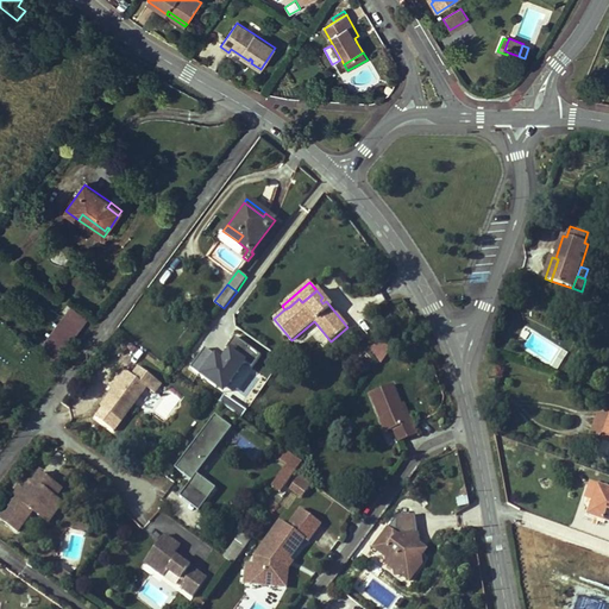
[(58,357),(88,319),(71,306),(42,345),(58,357)]
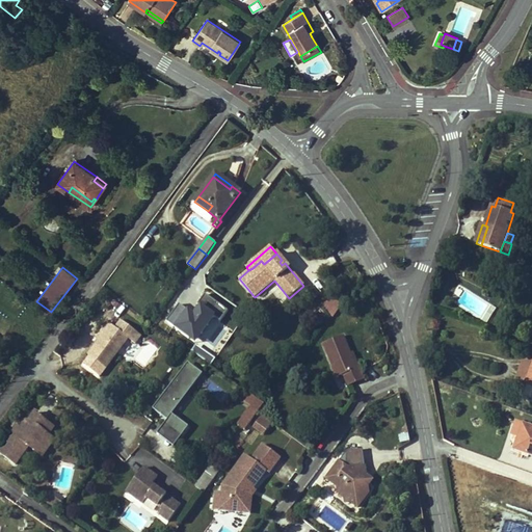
[(339,288),(346,282),(341,275),(334,283),(339,288)]
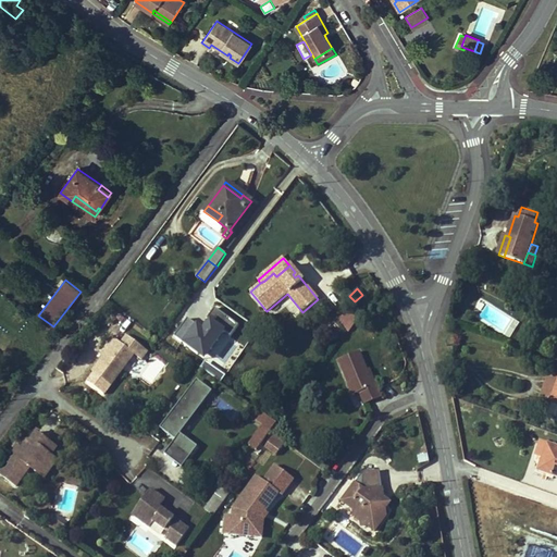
[(332,312),(322,301),(320,304),(329,314),(332,312)]
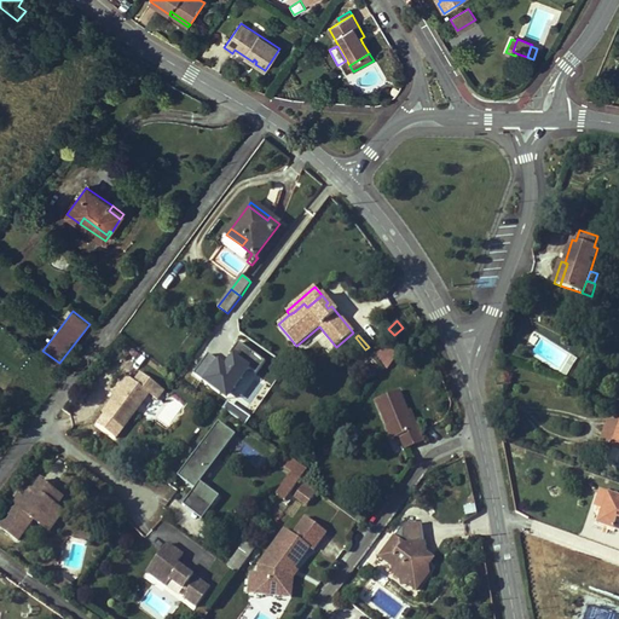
[(231,400),(261,357),(238,341),(224,363),(208,352),(192,374),(231,400)]
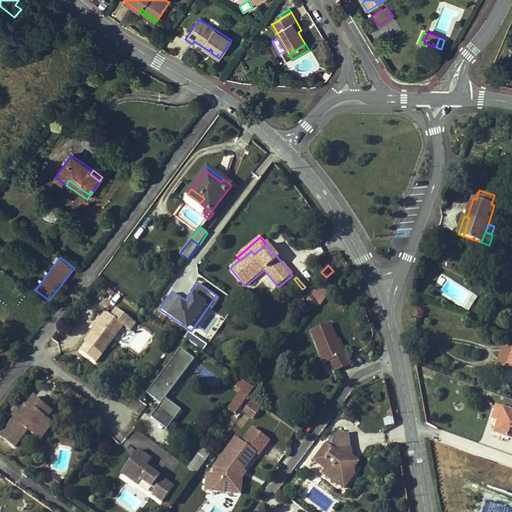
[(309,296),(321,304),(330,290),(318,282),(309,296)]
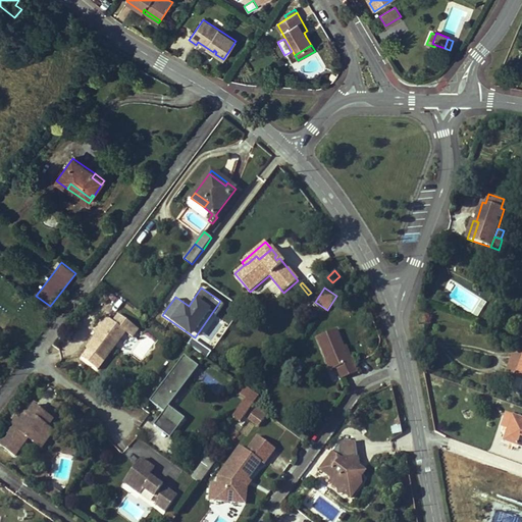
[(112,293),(105,302),(117,311),(124,302),(112,293)]
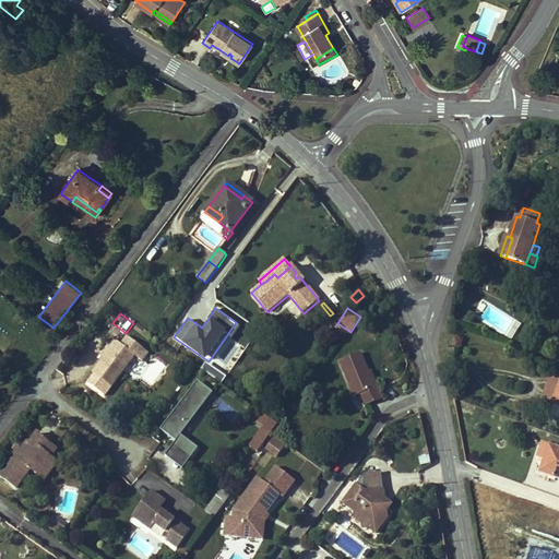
[(111,387),(134,356),(142,361),(147,354),(143,351),(144,349),(128,336),(121,345),(117,341),(104,359),(93,373),(111,387)]
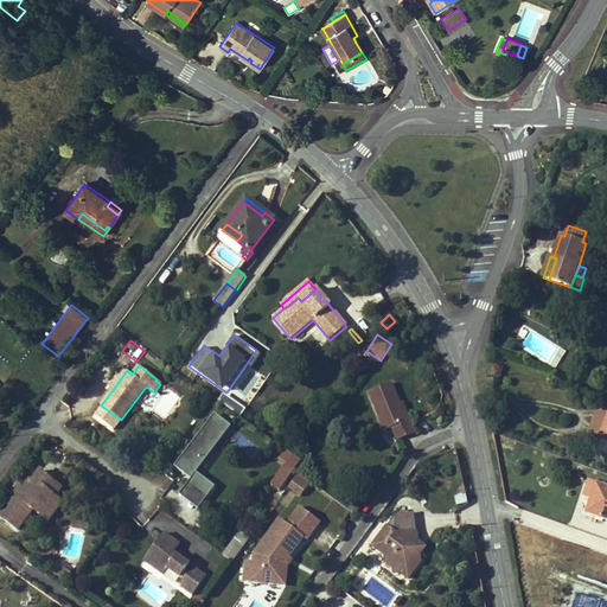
[(113,390),(127,370),(123,368),(109,387),(113,390)]
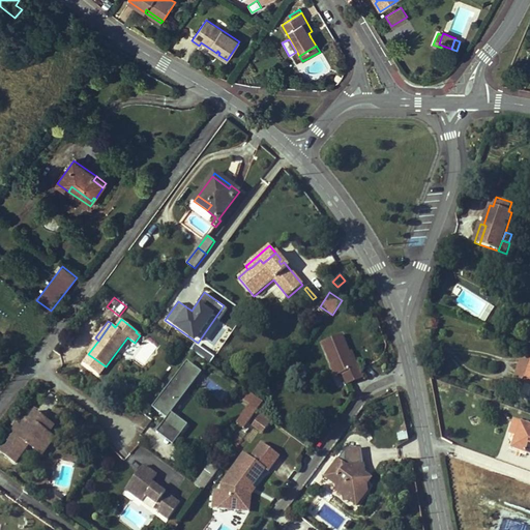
[(349,352),(342,334),(322,343),(335,376),(342,374),(347,385),(363,378),(358,366),(356,367),(349,352)]
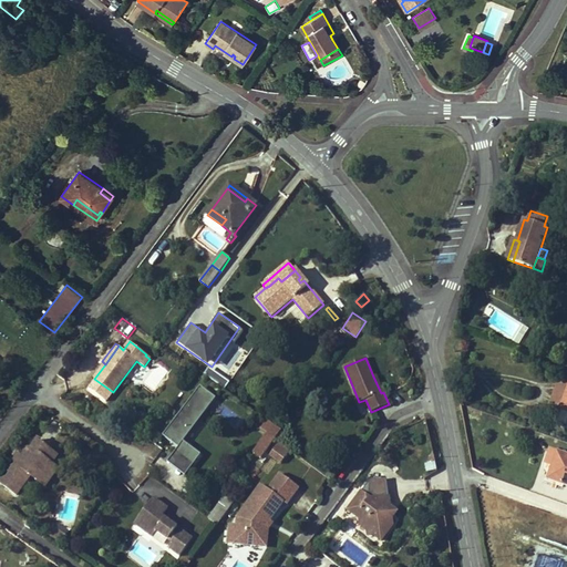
[(383,392),(377,375),(373,377),(381,393),(383,392)]
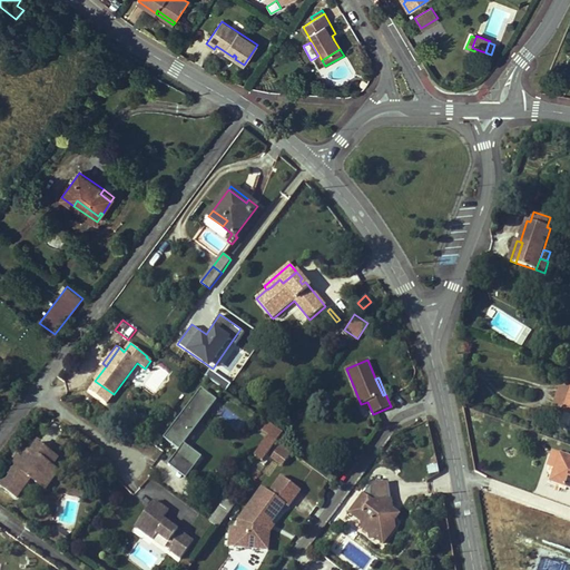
[(563,411),(569,394),(569,384),(562,382),(553,408),(563,411)]
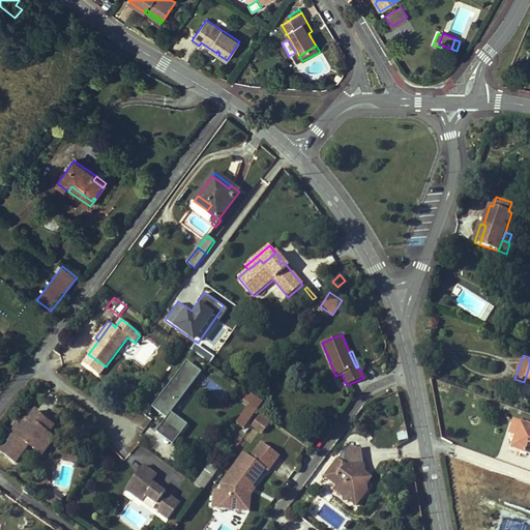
[(172,413),(187,392),(185,390),(189,385),(192,386),(202,373),(189,362),(185,367),(184,365),(156,402),(158,404),(154,409),(167,418),(168,417),(170,418),(167,422),(181,434),(187,425),(172,413)]
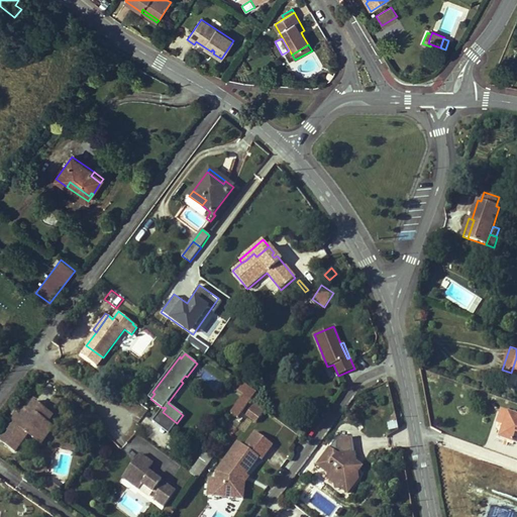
[(250,401),(256,392),(243,383),(237,392),(243,396),(250,401)]
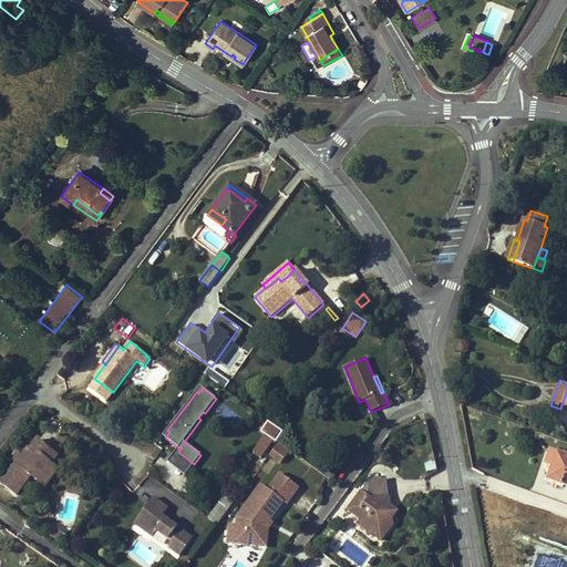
[(261,459),(275,440),(267,434),(254,453),(261,459)]
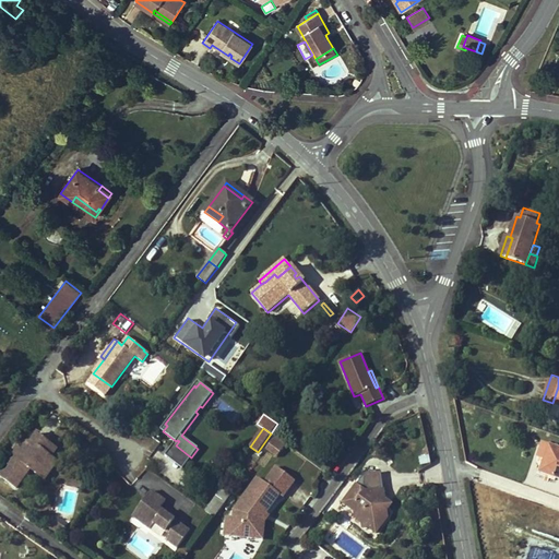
[(51,458),(43,451),(48,443),(35,432),(22,451),(18,459),(12,455),(0,471),(0,475),(16,488),(30,468),(38,475),(51,458)]
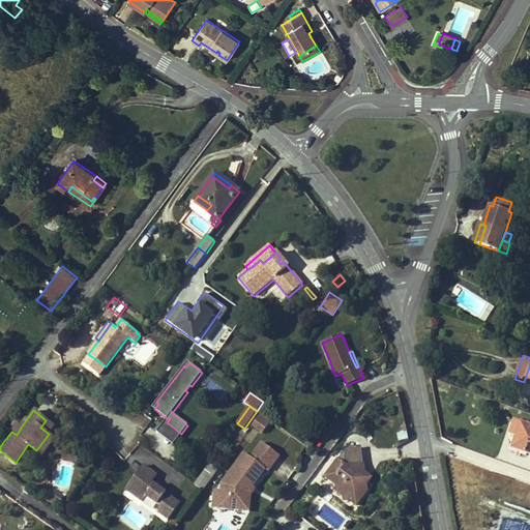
[(260,412),(251,425),(262,433),(271,420),(260,412)]
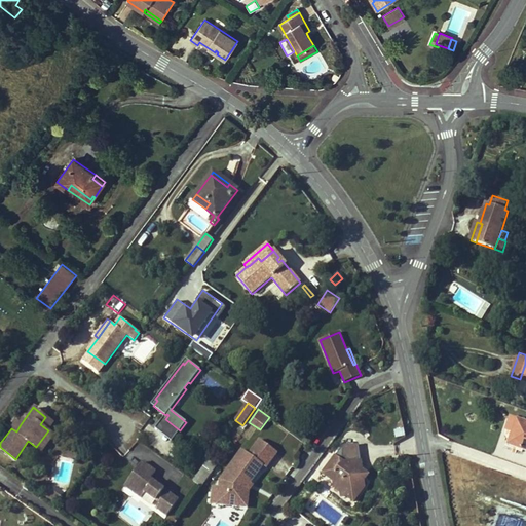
[(53,422),(45,417),(40,424),(48,430),(53,422)]
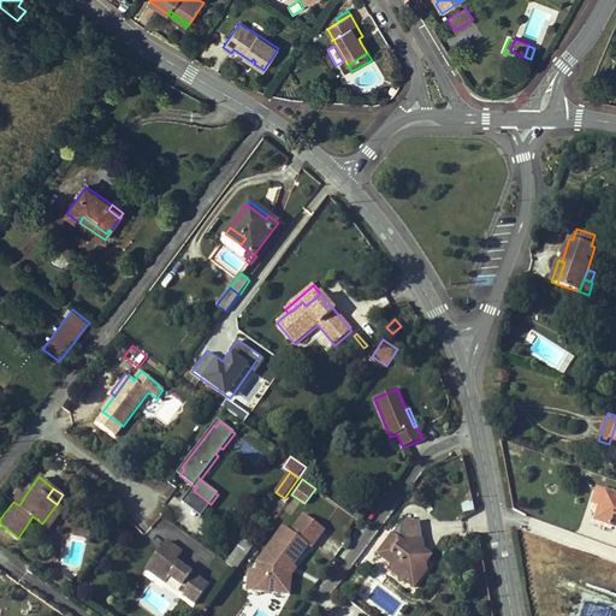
[(600,507),(606,492),(599,489),(593,504),(600,507)]
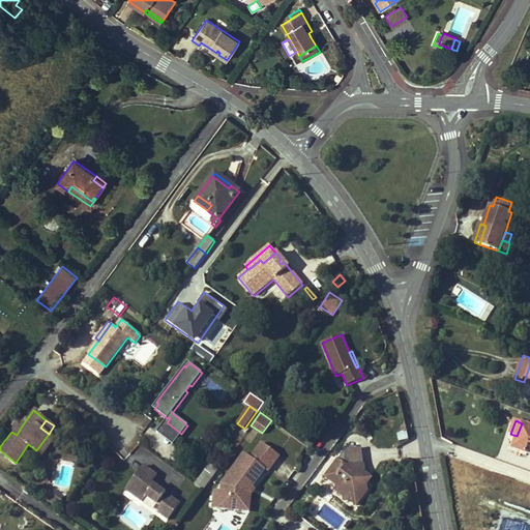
[(167,422),(165,421),(156,432),(173,445),(181,434),(167,422)]
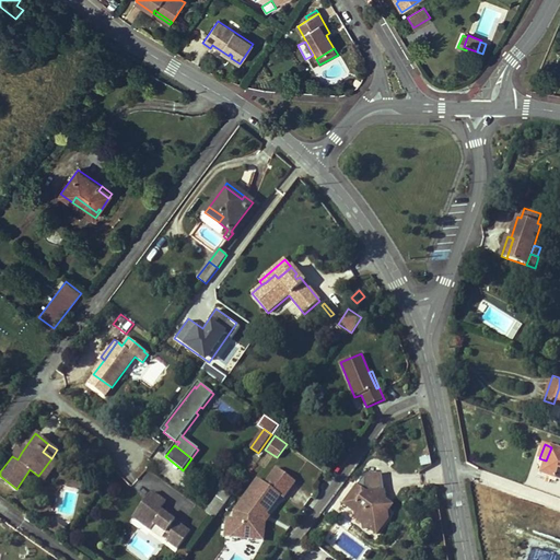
[(559,479),(559,450),(551,447),(546,461),(541,473),(559,479)]
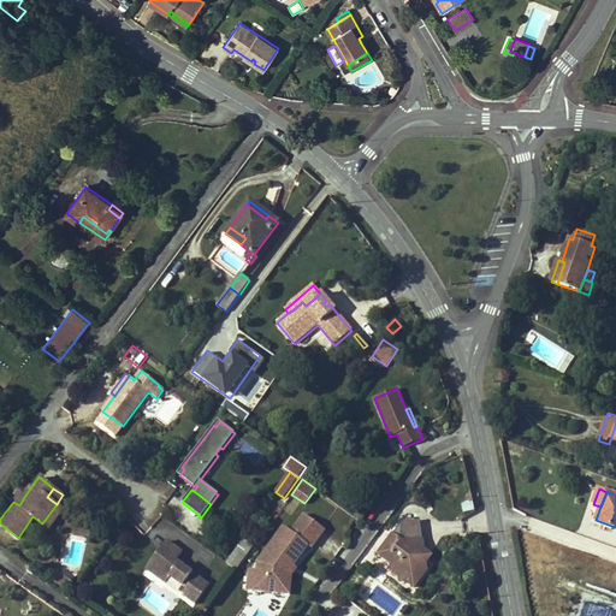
[(19,505),(24,497),(19,493),(13,502),(19,505)]
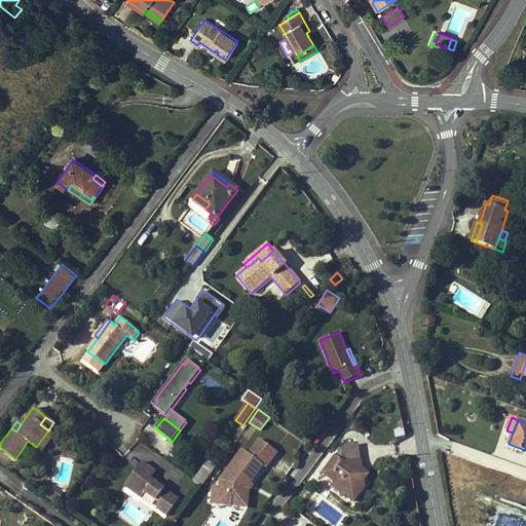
[(42,451),(54,435),(48,430),(36,447),(42,451)]
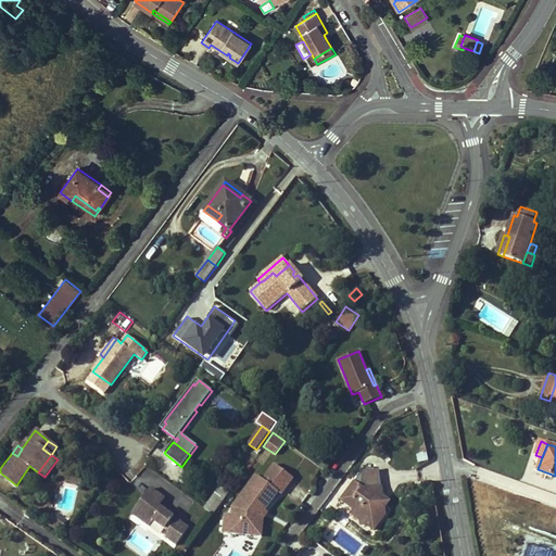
[(218,532),(263,535),(264,519),(268,513),(268,507),(278,492),(285,492),(294,476),(272,463),(264,476),(251,475),(231,508),(230,514),(219,513),(218,532)]
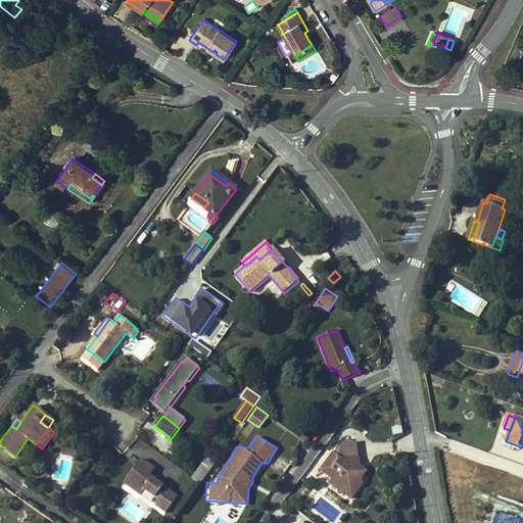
[(358,474),(358,471),(361,467),(359,458),(342,461),(333,454),(321,471),(335,481),(332,484),(338,489),(339,493),(344,492),(351,498),(363,484),(362,477),(358,474)]
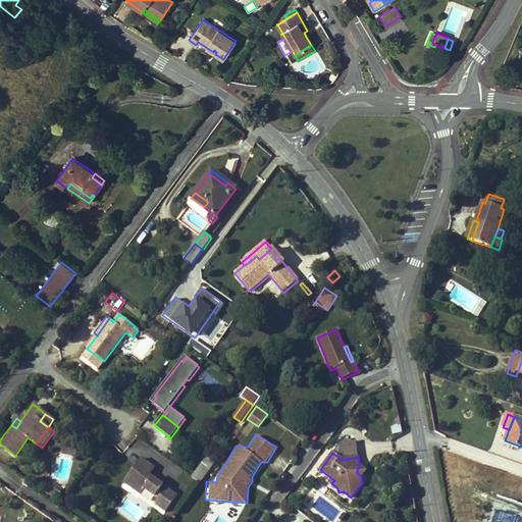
[(200,483),(215,462),(207,456),(192,477),(200,483)]
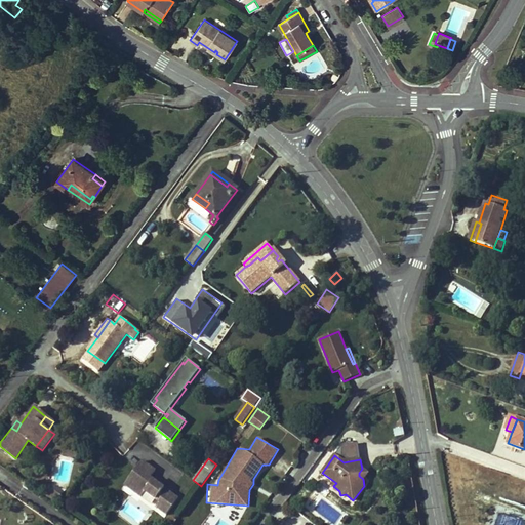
[(178,499),(150,478),(156,471),(143,461),(124,485),(142,497),(146,492),(160,503),(157,508),(167,515),(178,499)]
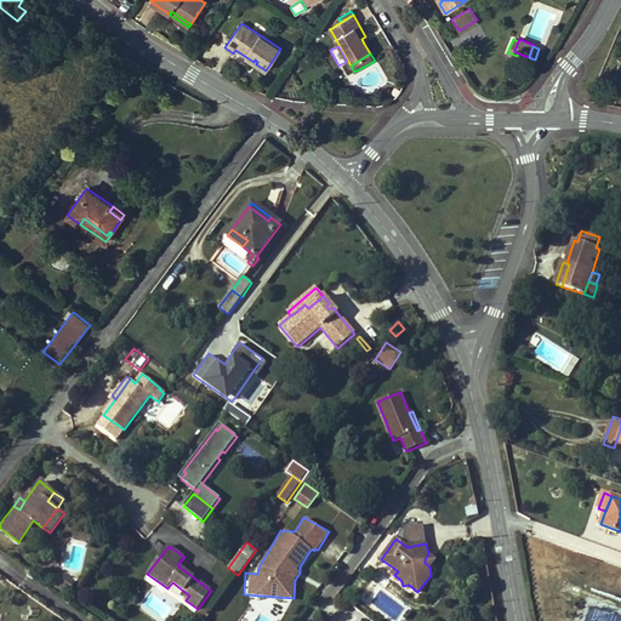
[(433,562),(436,559),(428,554),(425,559),(425,563),(429,567),(433,562)]
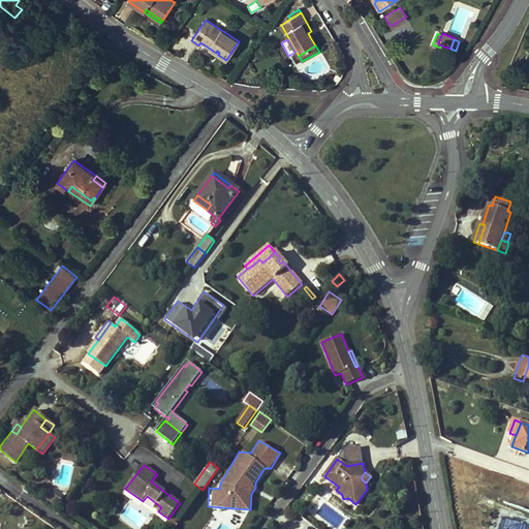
[(56,507),(61,500),(49,491),(43,499),(56,507)]
